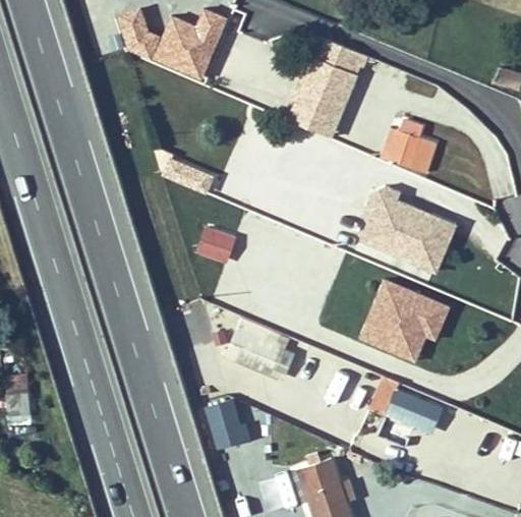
[(349,48),(344,61),(371,71),(377,58),(349,48)]
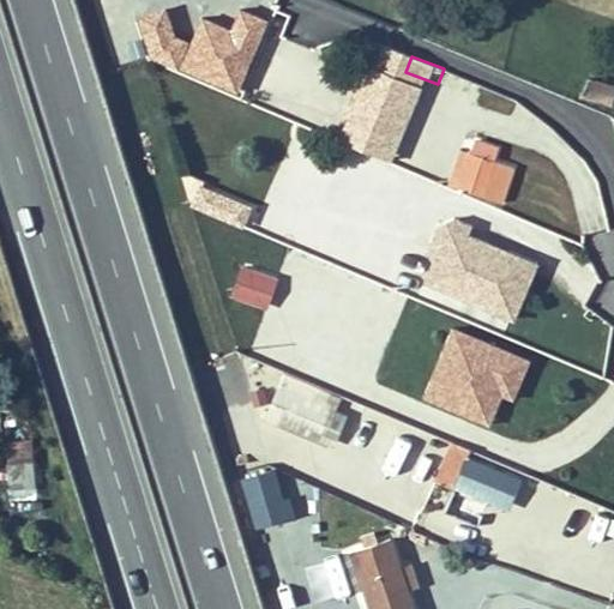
[(522,172),(463,149),(450,182),(507,206),(522,172)]
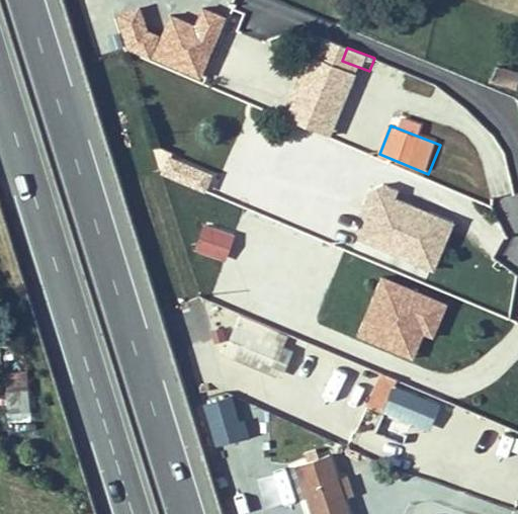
[(206,194),(213,175),(167,156),(159,175),(206,194)]
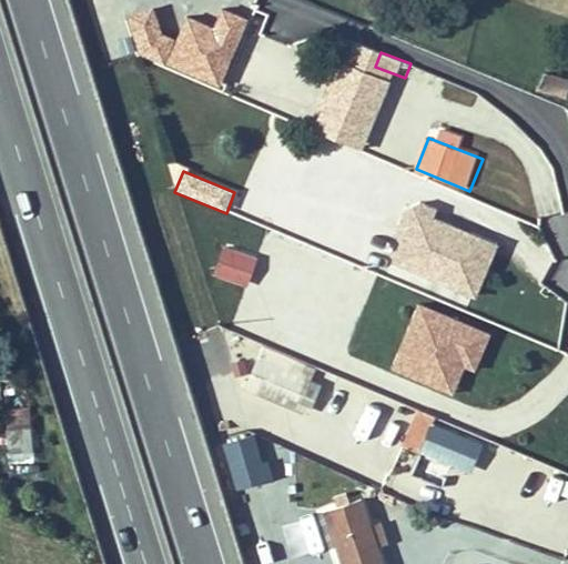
[(497,245),(414,211),(391,267),(475,301),(497,245)]
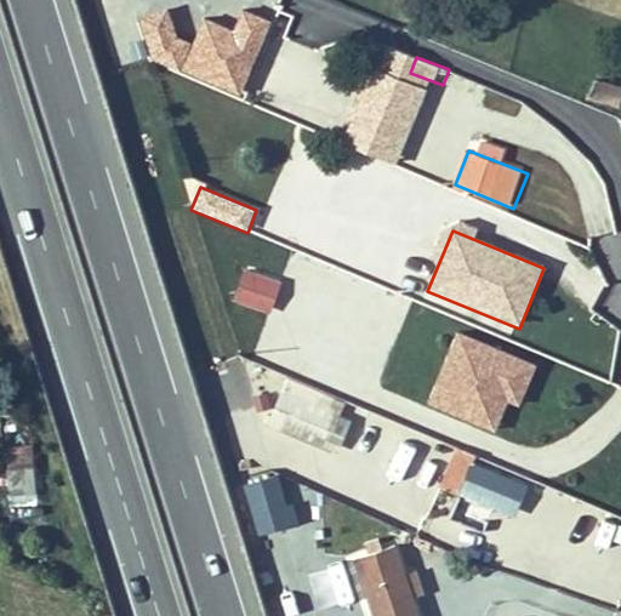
[(239,272),(232,304),(273,314),(281,280),(239,272)]
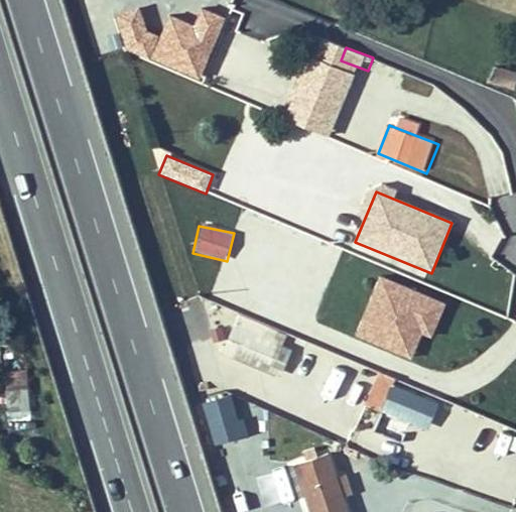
[(445,306),(381,279),(358,335),(411,357),(422,331),(432,336),(445,306)]
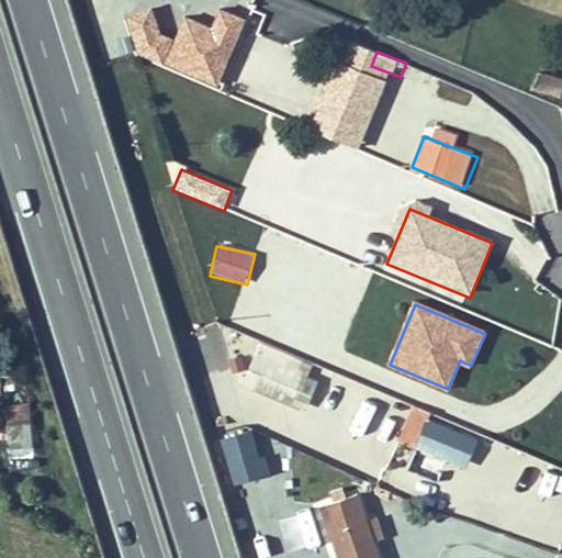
[(268,380),(263,399),(307,409),(315,378),(299,375),(295,387),(268,380)]
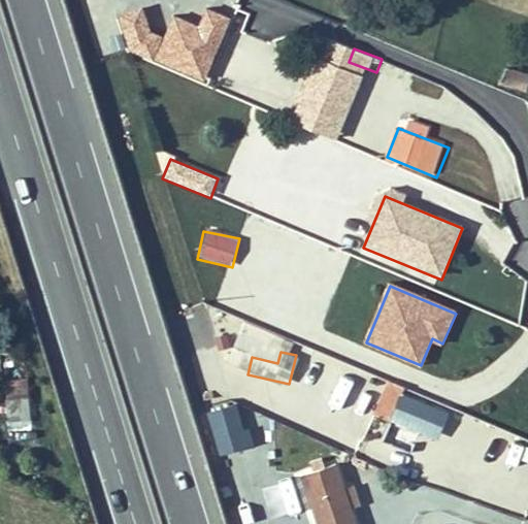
[(27,380),(4,382),(5,398),(28,397),(27,380)]
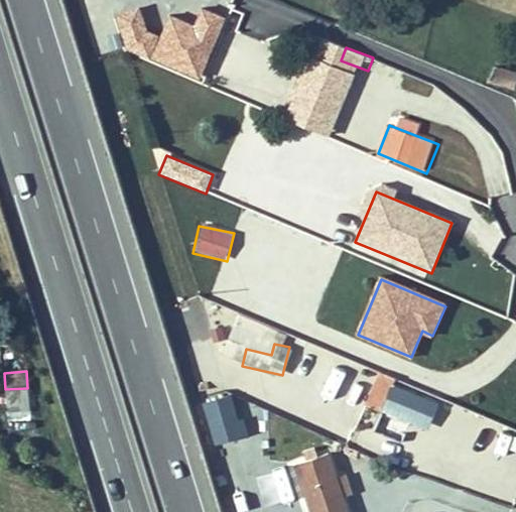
[(435,405),(380,381),(370,405),(425,429),(435,405)]
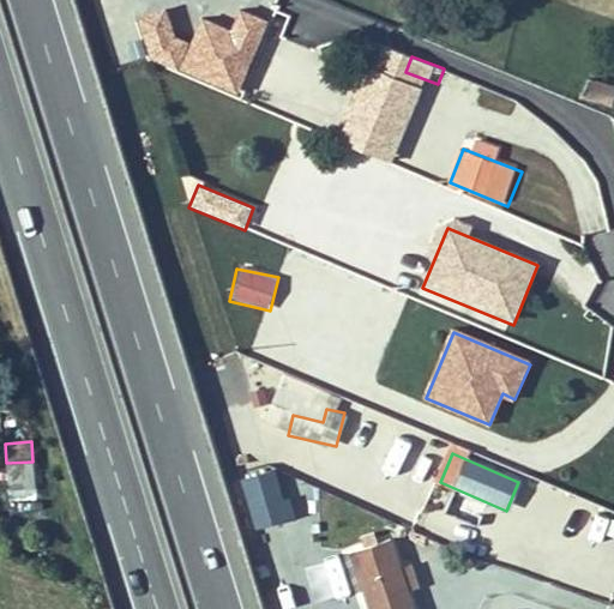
[(7,466),(11,492),(36,488),(32,463),(7,466)]
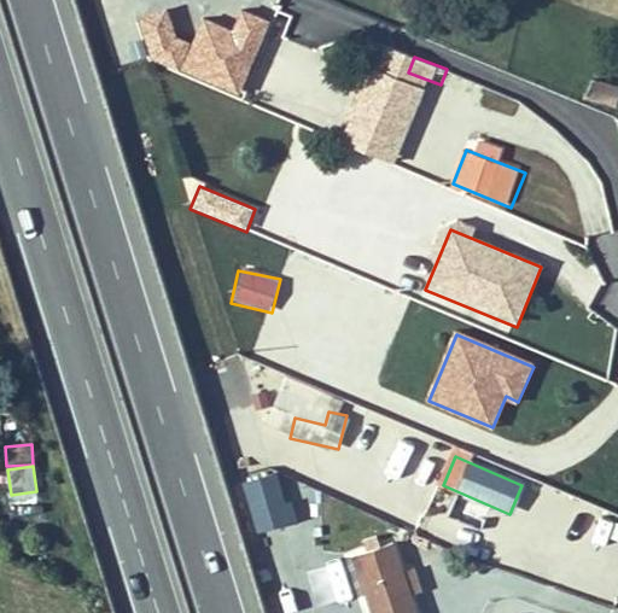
[(617,544),(617,521),(600,518),(595,538),(617,544)]
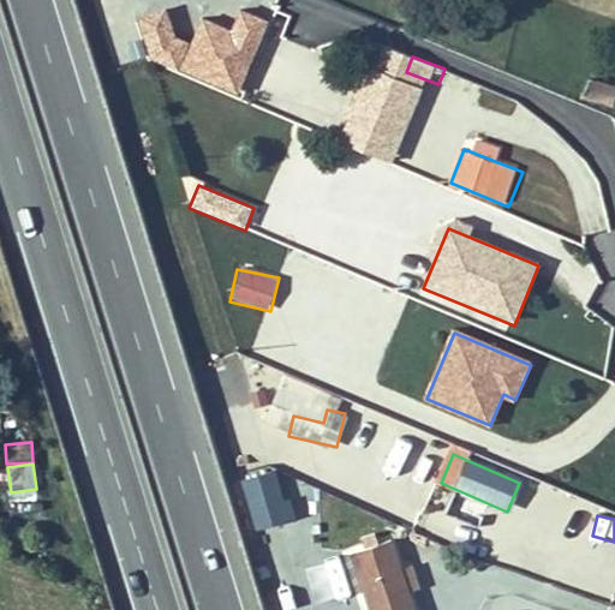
[(418,609),(396,537),(353,550),(371,609),(418,609)]
